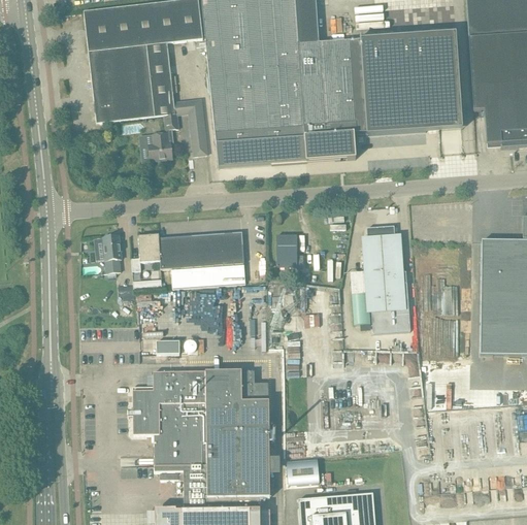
[(89,52),(168,42),(203,38),(199,0),(180,0),(85,10),(89,52)]
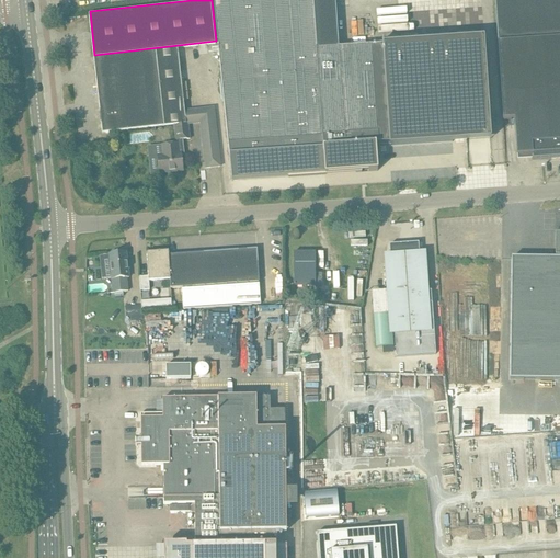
[(215,0),(231,161),(232,177),(289,173),(289,174),(301,173),(363,169),(369,169),(378,168),(377,140),(390,140),(390,144),(454,139),(492,136),(489,98),(484,34),(384,42),(340,44),(335,0),(215,0)]
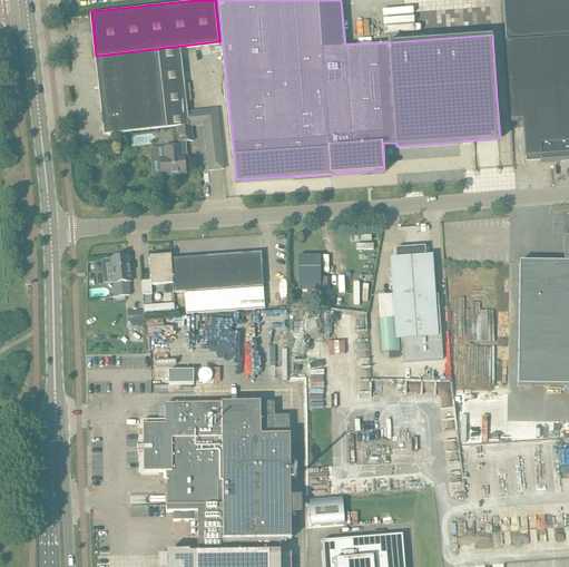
[(503,0),(507,39),(512,118),(523,118),(526,155),(541,154),(541,160),(568,157),(568,0),(503,0)]
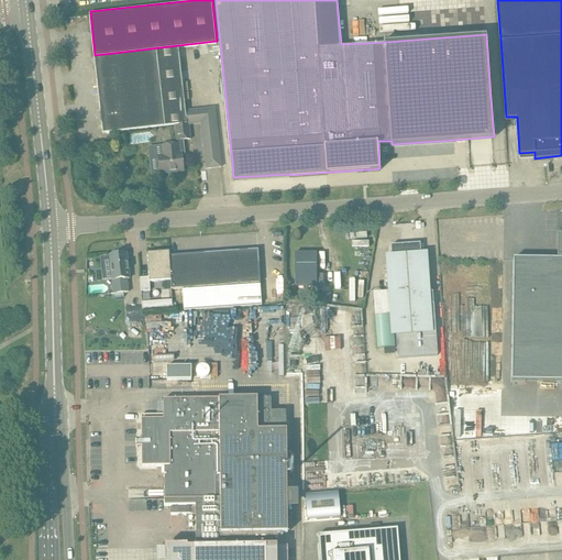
[(108,131),(176,123),(188,121),(179,45),(95,55),(103,127),(108,131)]
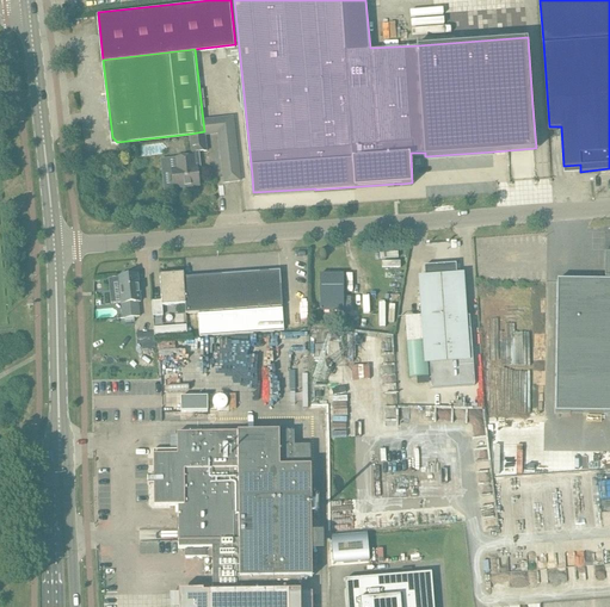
[(219,116),(220,130),(226,180),(241,179),(234,113),(219,116)]
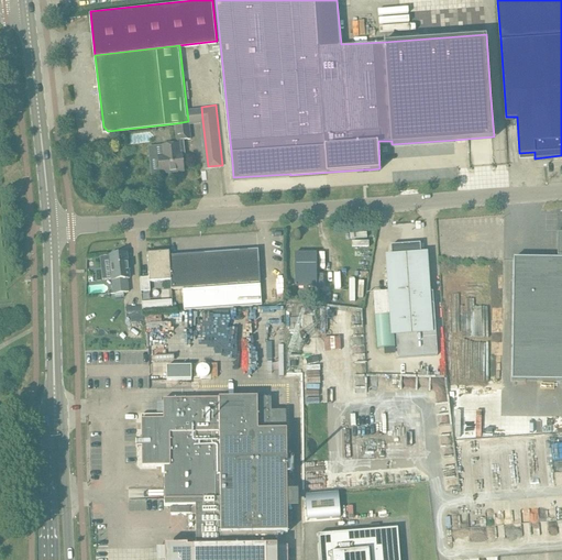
[(184,138),(191,136),(190,121),(188,121),(176,123),(178,142),(163,143),(164,153),(160,154),(161,171),(184,168),(183,153),(186,152),(184,138)]
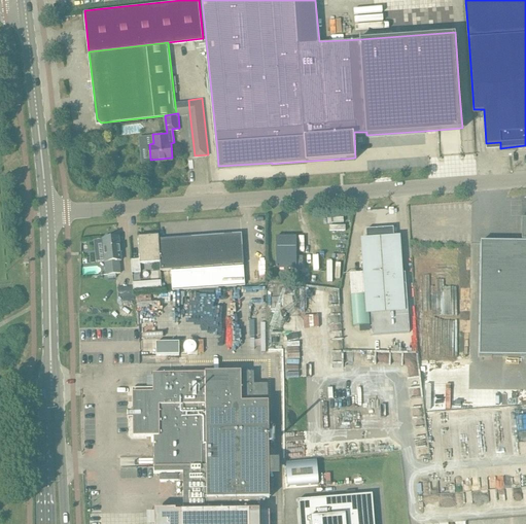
[(127,130),(136,130),(136,119),(127,119),(127,130)]
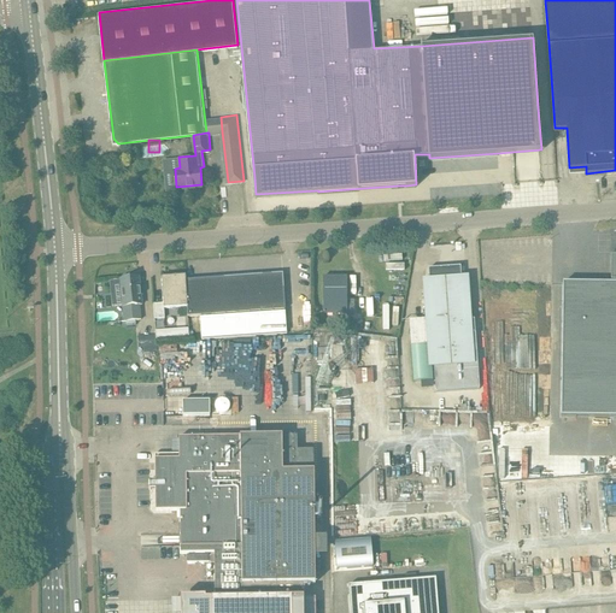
[(564,280),(562,413),(615,413),(615,252),(612,253),(612,281),(564,280)]
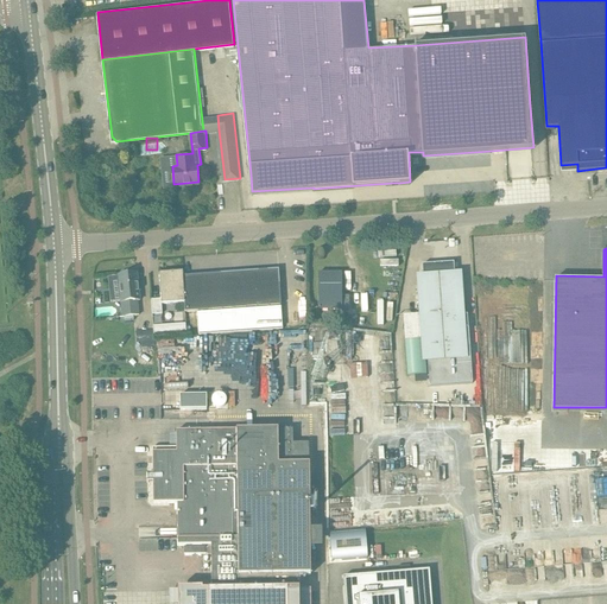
[(423,274),(430,383),(473,381),(469,325),(468,312),(460,312),(457,272),(455,272),(455,260),(423,262),(424,274),(423,274)]
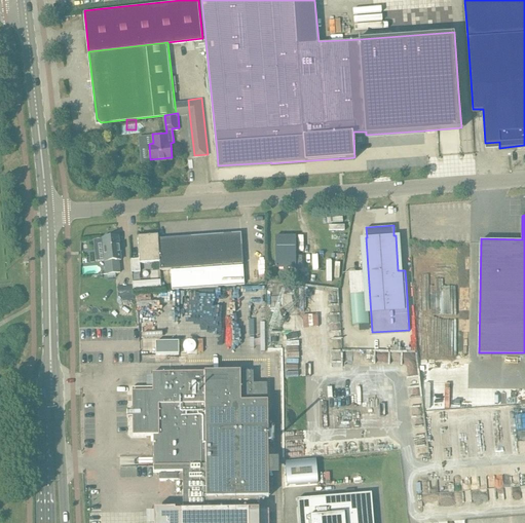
[(132,257),(133,269),(142,269),(141,261),(160,259),(160,267),(199,265),(199,269),(205,269),(204,264),(244,262),(241,231),(159,236),(159,232),(139,234),(140,256),(132,257)]
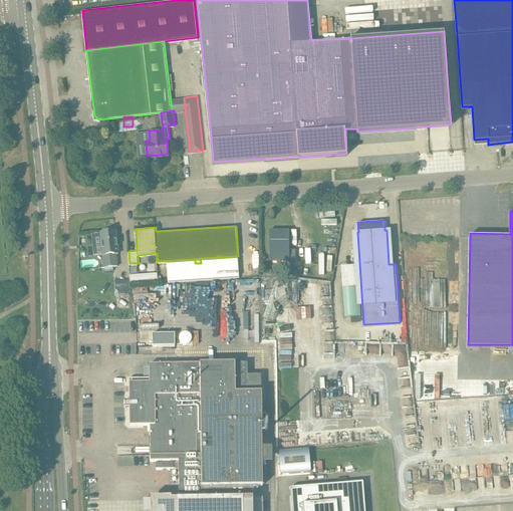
[(117,239),(116,229),(100,231),(104,265),(118,264),(116,252),(118,252),(117,239)]
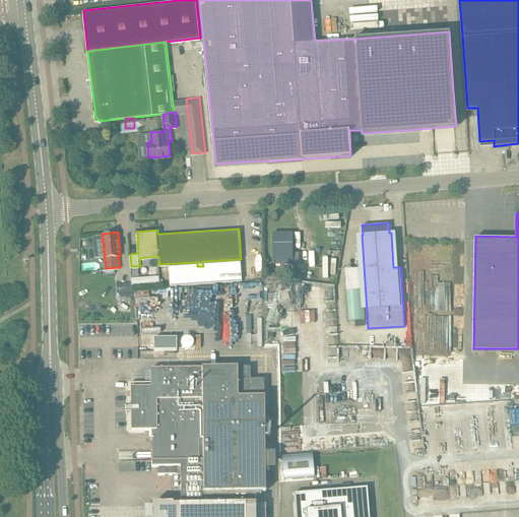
[(273,232),(273,262),(300,262),(300,251),(294,251),(294,232),(273,232)]
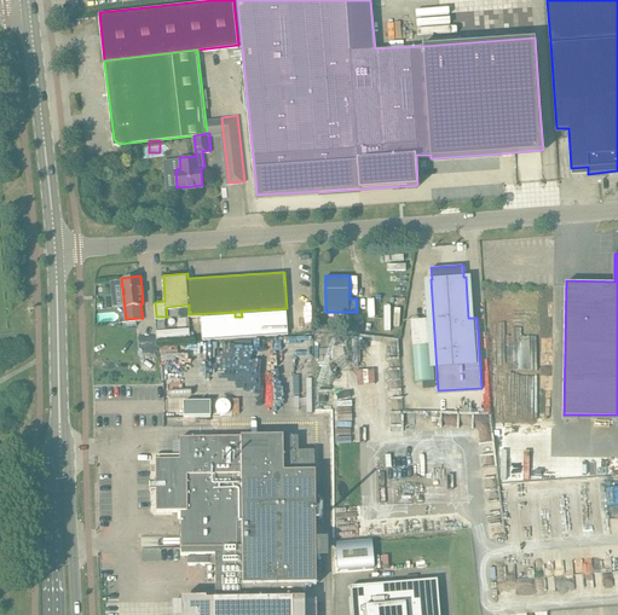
[(171,328),(157,329),(159,338),(172,337),(171,328)]
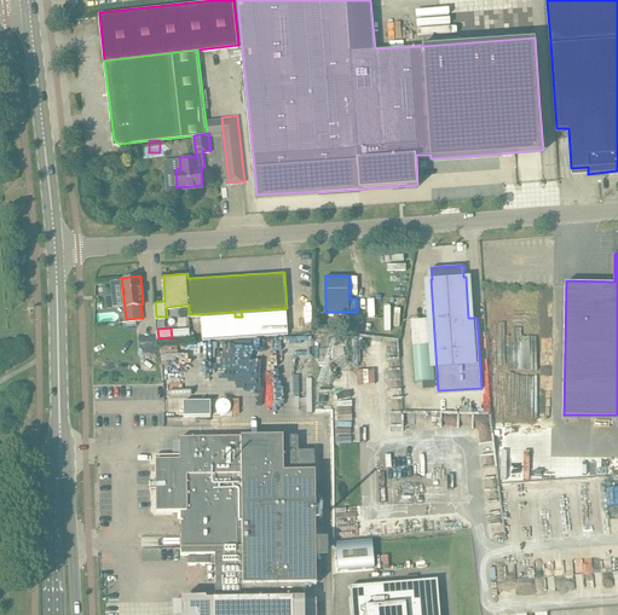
[(523,332),(523,366),(537,366),(537,332),(523,332)]
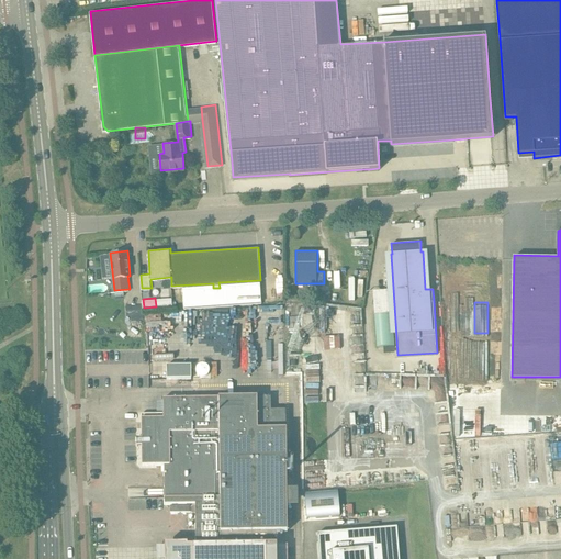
[(126,304),(127,314),(142,313),(142,303),(126,304)]
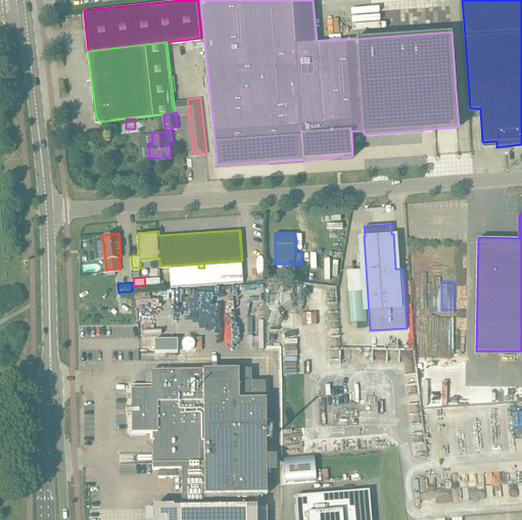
[(365,289),(349,290),(351,321),(367,320),(365,289)]
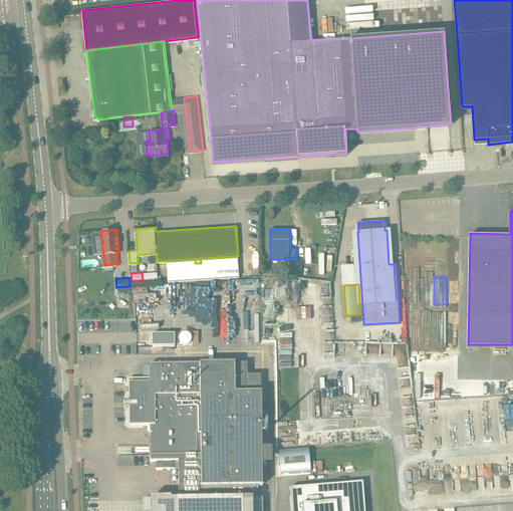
[(235,323),(236,341),(250,341),(250,322),(235,323)]
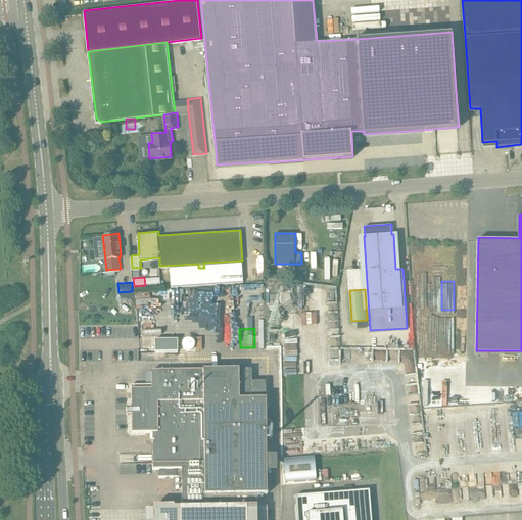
[(180,348),(180,336),(156,336),(156,348),(180,348)]
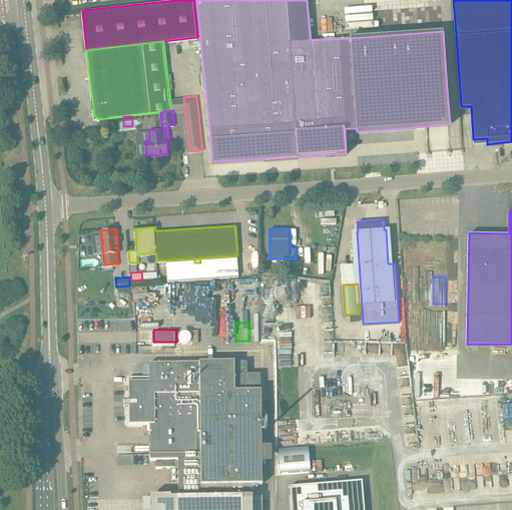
[(193,336),(193,335),(192,334),(192,333),(192,332),(191,332),(191,331),(190,331),(189,331),(189,330),(188,330),(187,330),(186,330),(185,330),(184,330),(184,331),(183,331),(182,332),(182,333),(181,333),(181,334),(181,335),(181,336),(181,337),(181,338),(181,339),(182,339),(182,340),(183,340),(183,341),(184,341),(184,342),(185,342),(186,342),(187,342),(188,342),(189,342),(189,341),(190,341),(191,340),(192,339),(192,338),(193,337),(193,336)]
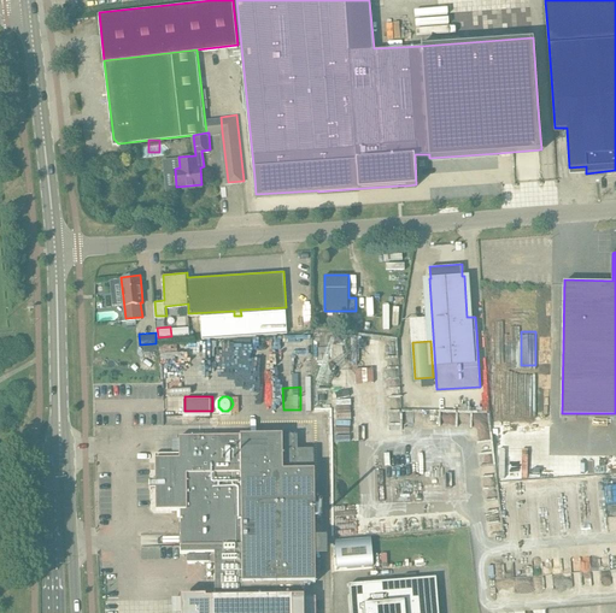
[(156,479),(153,479),(153,484),(156,484),(157,508),(181,507),(181,544),(181,550),(215,549),(215,553),(212,553),(210,554),(211,558),(212,560),(215,560),(216,595),(182,596),(182,612),(316,612),(317,594),(306,595),(306,579),(316,579),(315,447),(298,447),(298,432),(180,434),(180,451),(156,452),(156,479)]
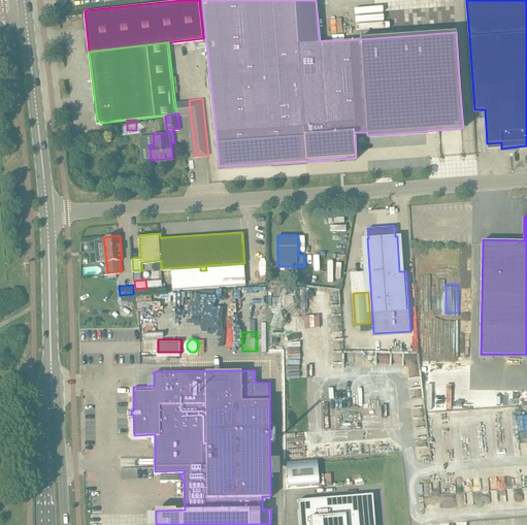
[(320,482),(318,459),(287,461),(289,485),(320,482)]
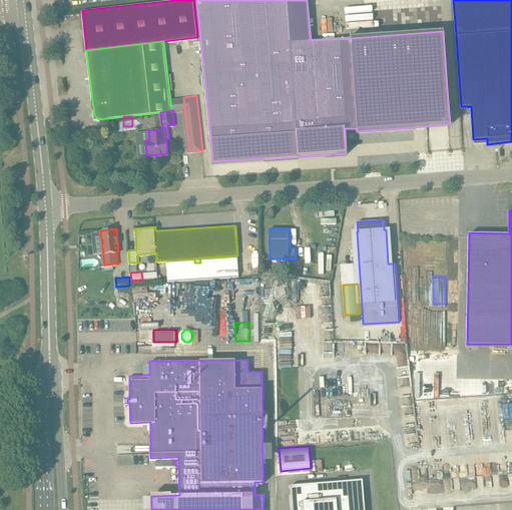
[(366,509),(363,478),(291,484),(292,509),(366,509)]
